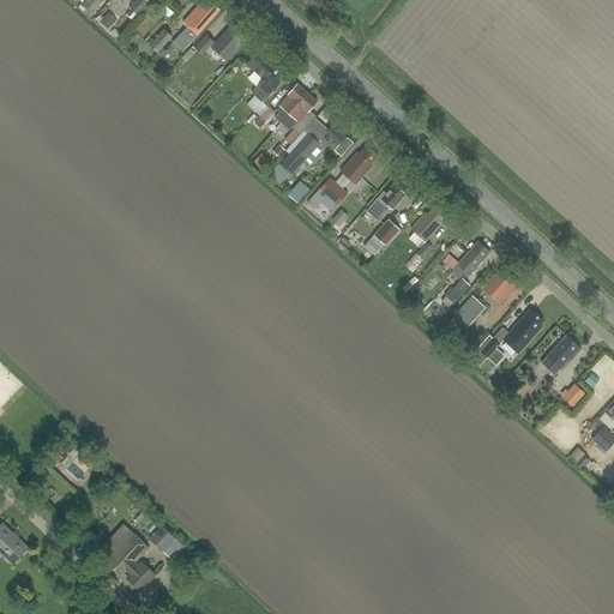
[(104,0),(84,0),(82,2),(94,13),(104,0)]
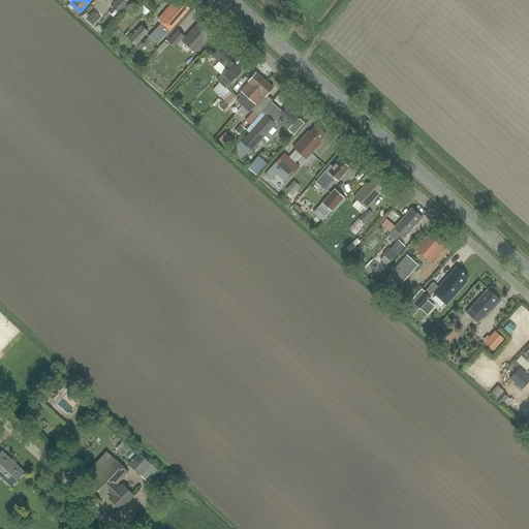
[(118,13),(128,1),(125,0),(118,0),(112,8),(118,13)]
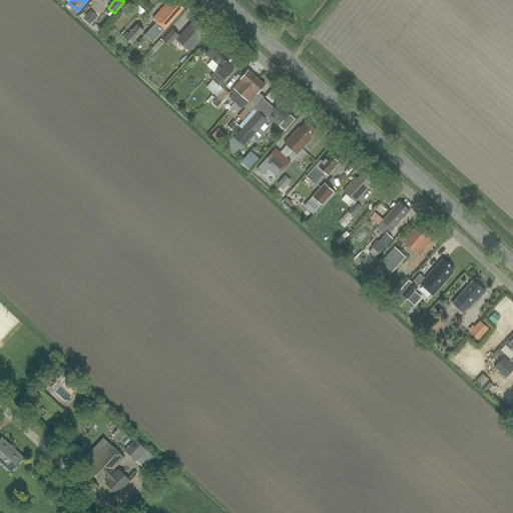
[(152,43),(183,8),(174,1),(171,5),(168,2),(153,19),(157,23),(145,36),(152,43)]
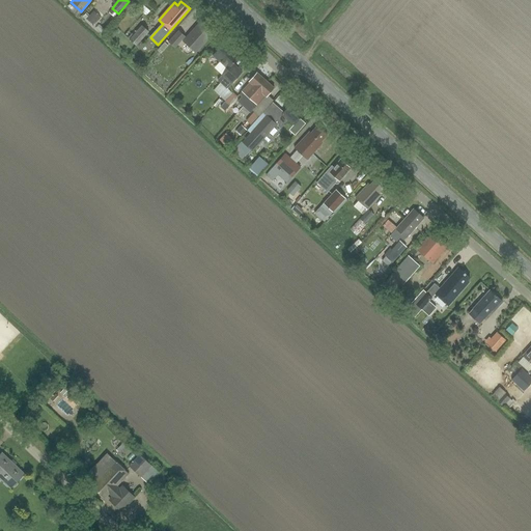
[(93,25),(101,17),(94,11),(87,19),(93,25)]
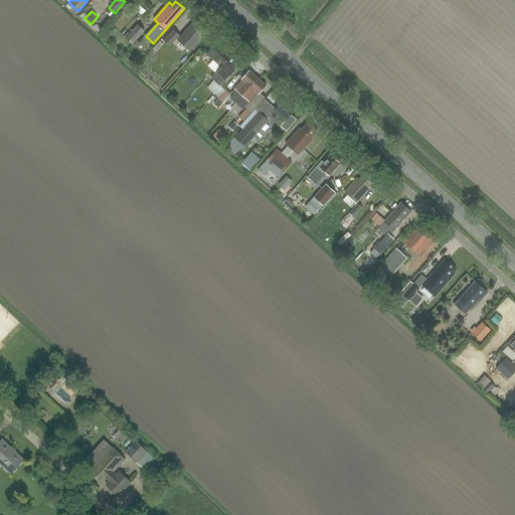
[(190,50),(206,32),(194,22),(181,37),(173,30),(164,41),(169,46),(176,37),(190,50)]
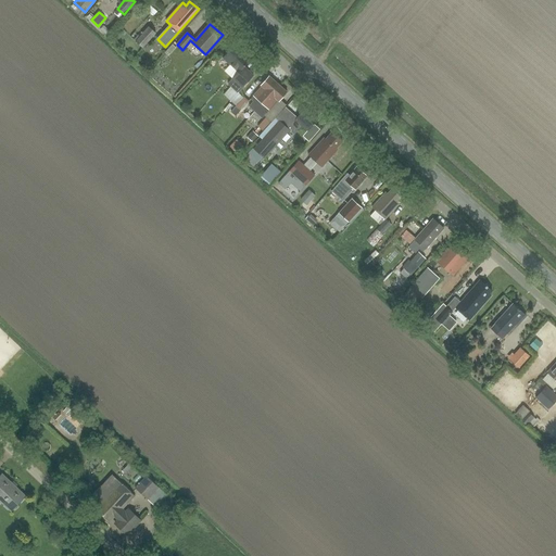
[(144,49),(156,36),(150,29),(137,43),(144,49)]
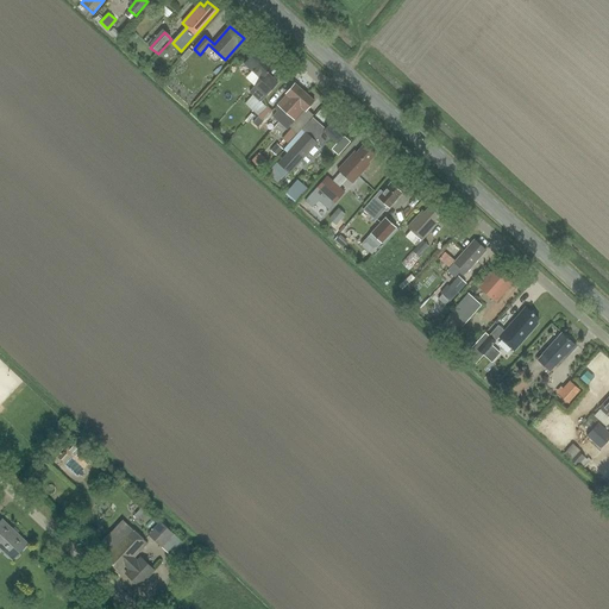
[(274,66),(256,49),(244,63),(261,79),(250,92),(261,101),(277,82),(267,73),(274,66)]
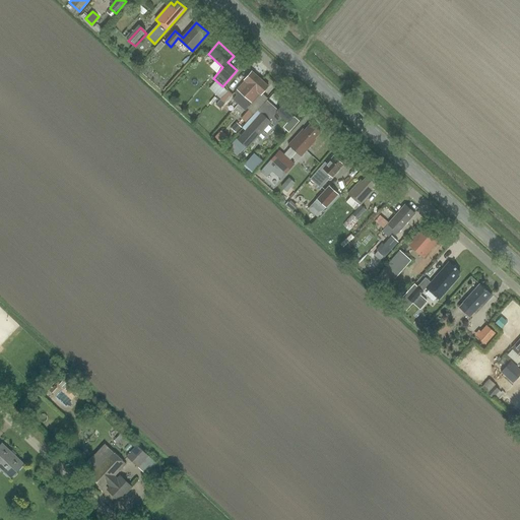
[(268,86),(252,71),(244,80),(245,80),(237,89),(237,90),(235,92),(237,94),(233,100),(245,111),(247,108),(249,109),(241,118),(246,122),(266,100),(261,94),(268,86)]
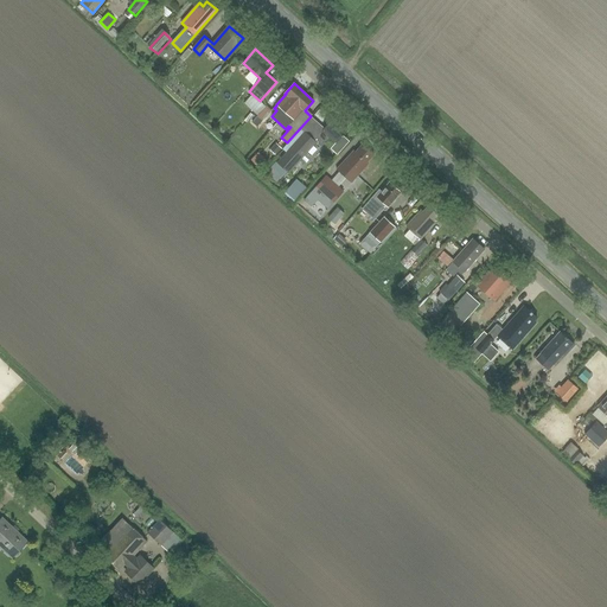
[(269,113),(263,108),(257,116),(262,121),(269,113)]
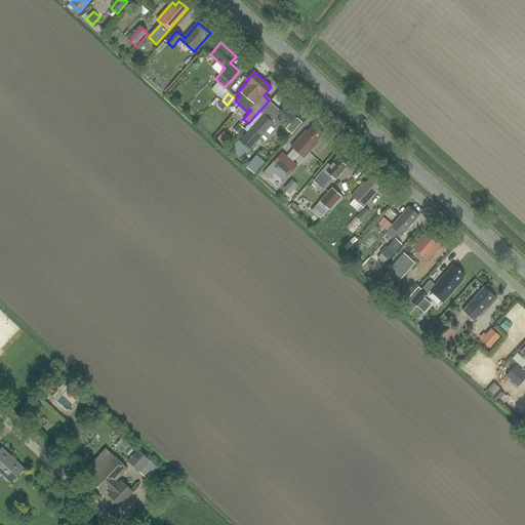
[(300,113),(288,102),(271,120),(278,126),(283,120),(289,125),(286,128),(291,133),(301,122),(296,117),(300,113)]
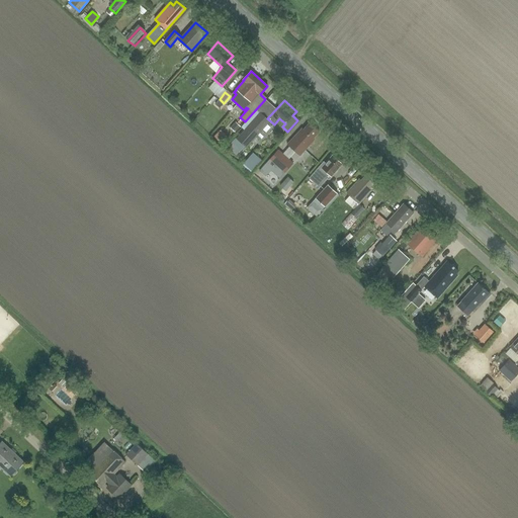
[(250,151),(260,141),(256,137),(270,121),(258,110),(241,127),(244,131),(237,139),(250,151)]
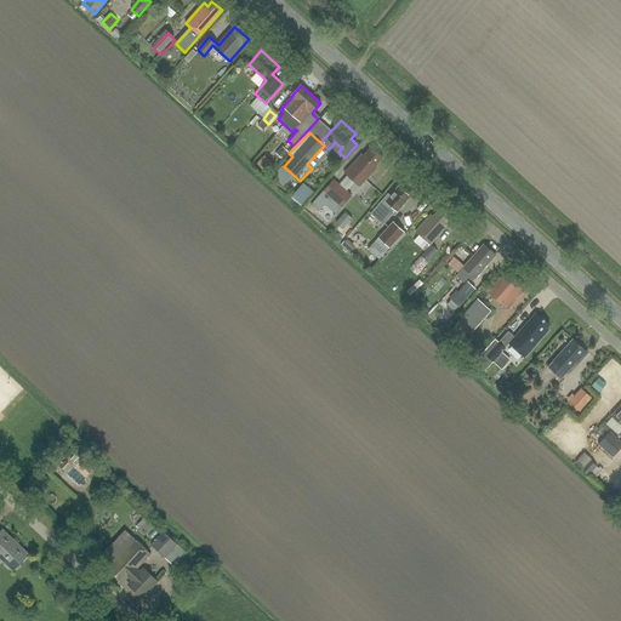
[(334,180),(322,192),(341,209),(352,197),(347,192),(354,182),(360,187),(377,167),(376,166),(383,159),(370,147),(363,155),(362,154),(345,172),(347,176),(340,184),(334,180)]
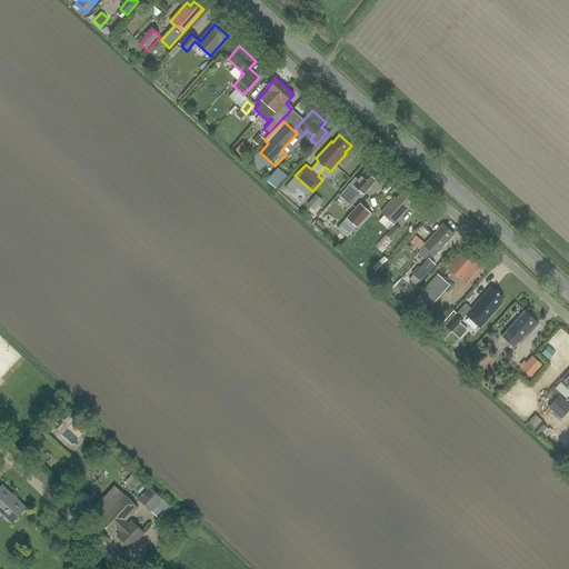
[(276,188),(288,175),(278,167),(267,180),(276,188)]
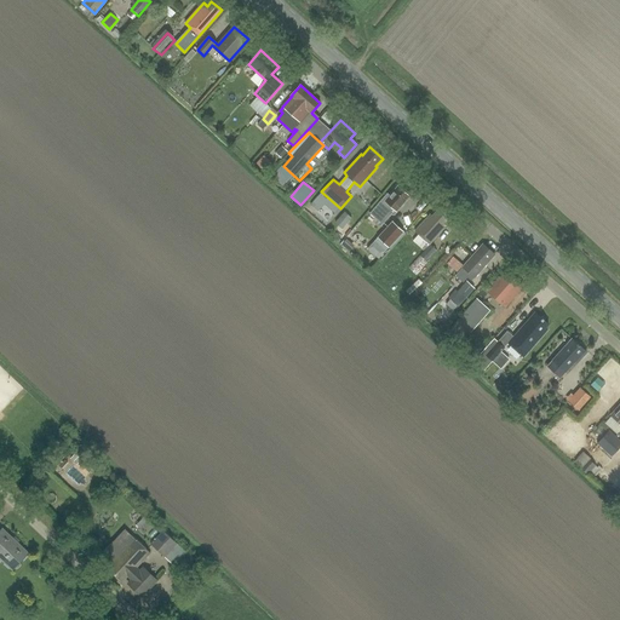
[(389,194),(371,214),(384,224),(396,211),(397,212),(411,196),(400,187),(391,196),(389,194)]
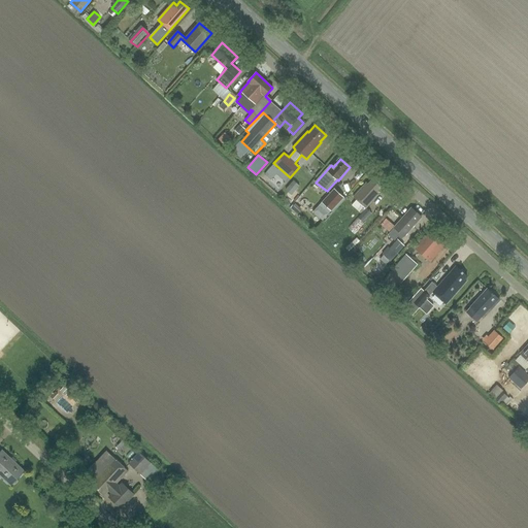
[(361,215),(349,228),(355,234),(364,224),(363,223),(372,213),(365,207),(378,194),(376,192),(382,186),(373,177),(368,184),(366,183),(354,197),(357,200),(352,205),(361,215)]
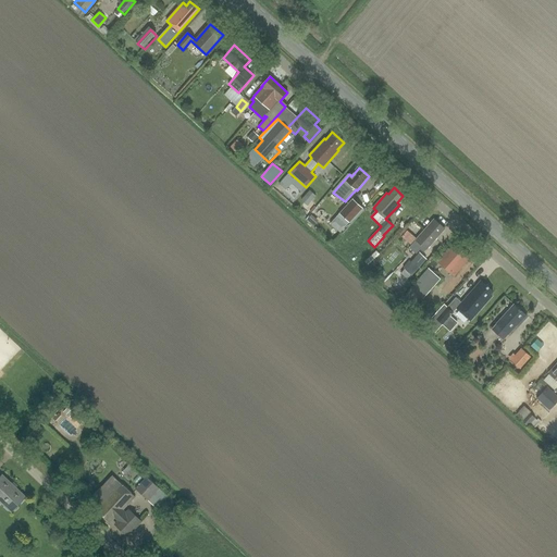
[(306,196),(301,209),(310,211),(314,199),(306,196)]
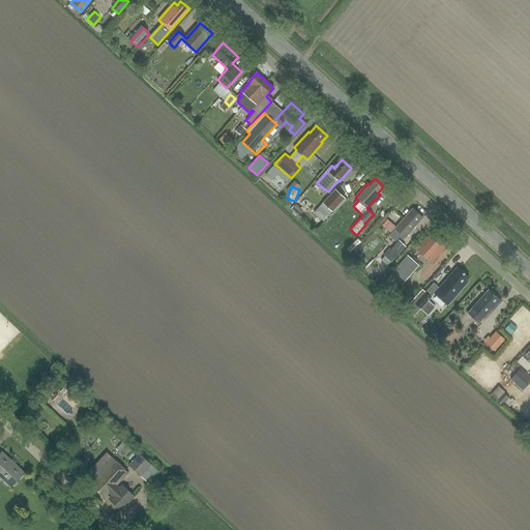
[(315,213),(323,222),(344,198),(334,189),(315,213)]
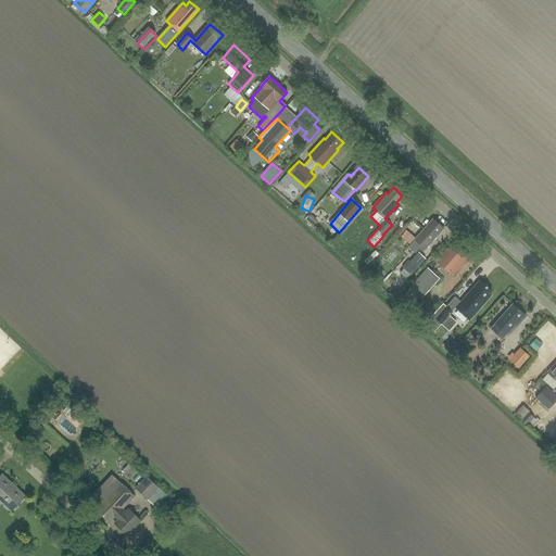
[(444,229),(432,218),(411,244),(417,250),(421,245),(426,250),(434,239),(436,239),(444,229)]
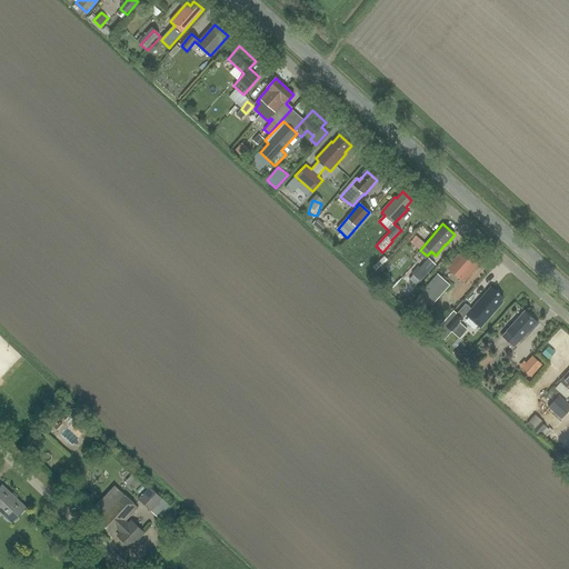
[(463,282),(479,266),(473,260),(476,258),(469,252),(467,255),(463,252),(448,269),(463,282)]
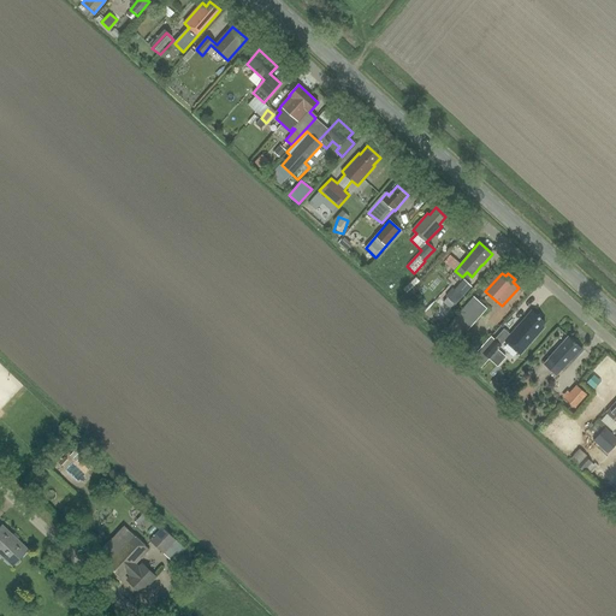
[(456,306),(473,288),(465,279),(448,298),(456,306)]
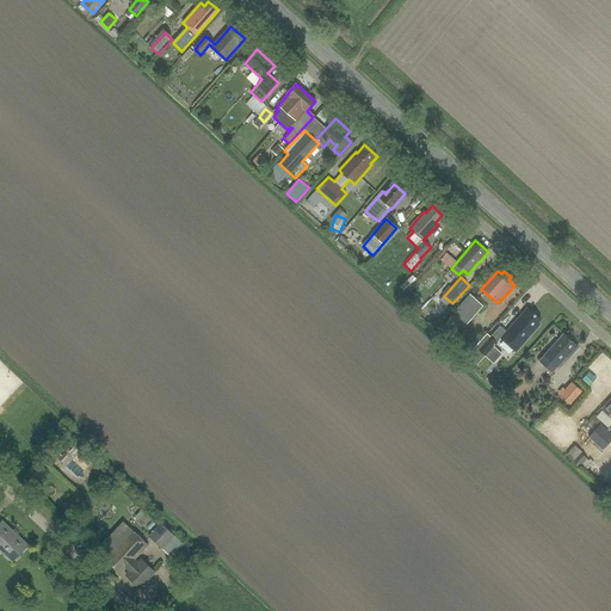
[(471,294),(445,321),(458,334),(485,307),(471,294)]
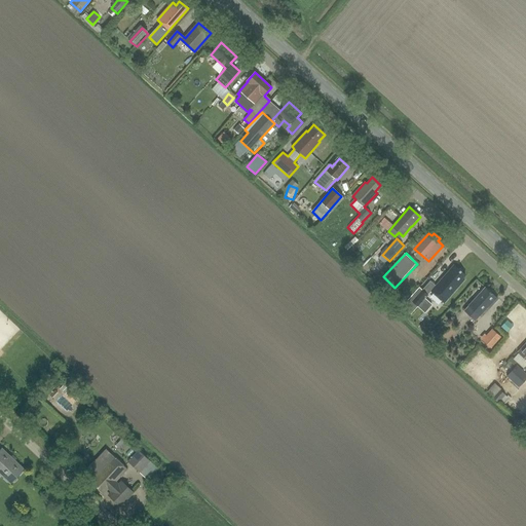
[(465,280),(463,278),(465,275),(454,265),(436,286),(430,292),(444,303),(465,280)]
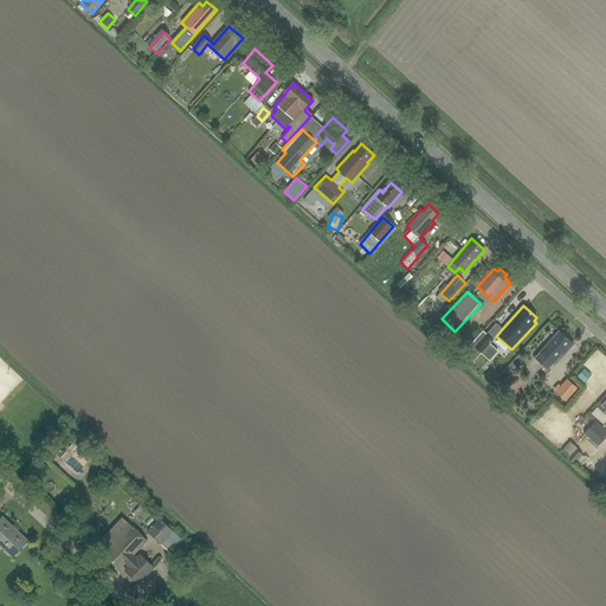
[(474,362),(482,354),(490,361),(498,352),(490,345),(494,341),(492,340),(496,336),(502,329),(496,324),(487,334),(483,331),(463,353),(474,362)]
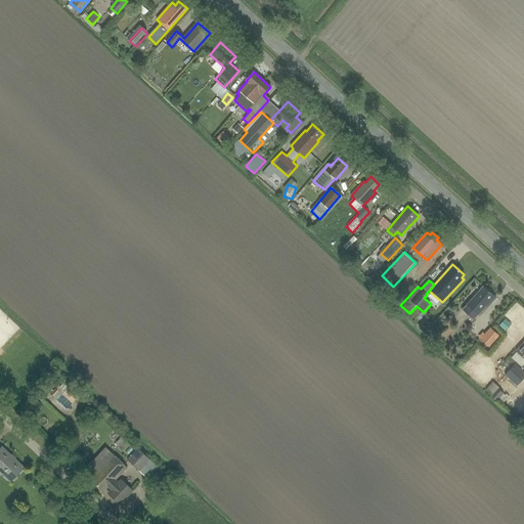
[(484,287),(463,310),(474,320),(486,307),(488,308),(496,299),(495,298),(495,297),(484,287)]
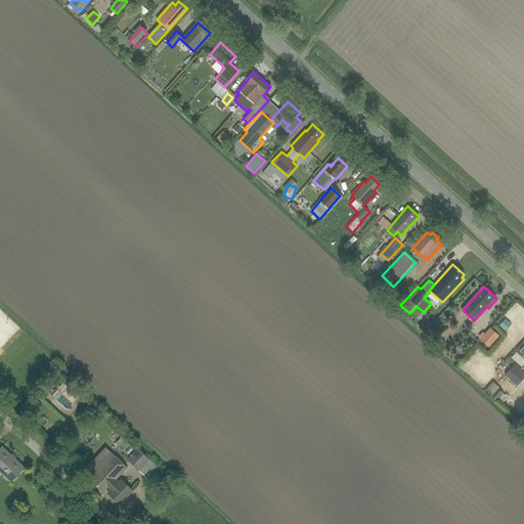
[(489,347),(498,337),(490,329),(481,339),(489,347)]
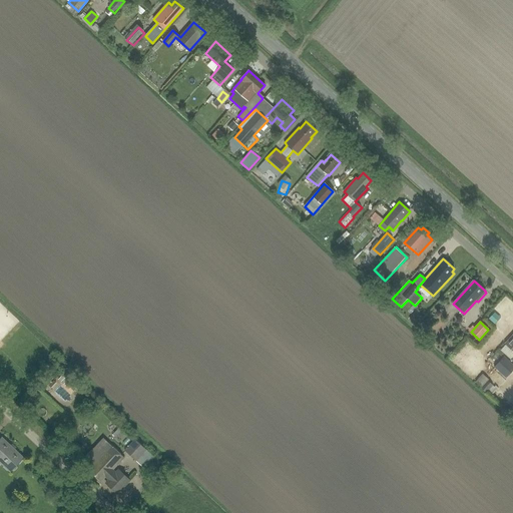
[(505,379),(512,370),(512,365),(504,357),(494,368),(505,379)]
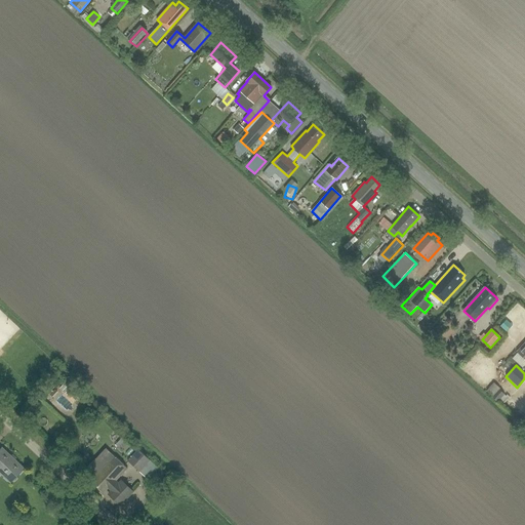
[(509,399),(505,395),(499,390),(500,389),(494,382),(486,391),(497,402),(498,401),(503,404),(509,399)]
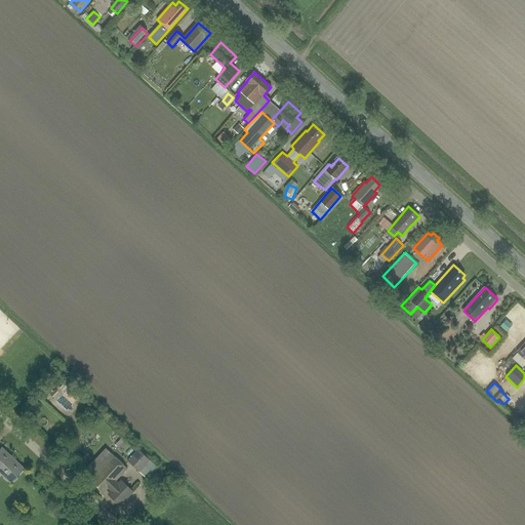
[(1,447),(0,448),(0,472),(10,483),(12,482),(14,482),(17,479),(16,477),(24,469),(1,447)]
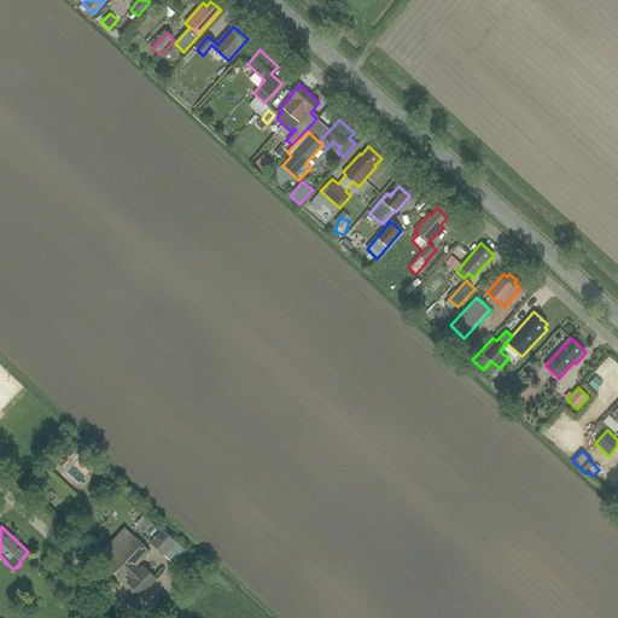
[(163,530),(151,543),(165,557),(178,543),(163,530)]
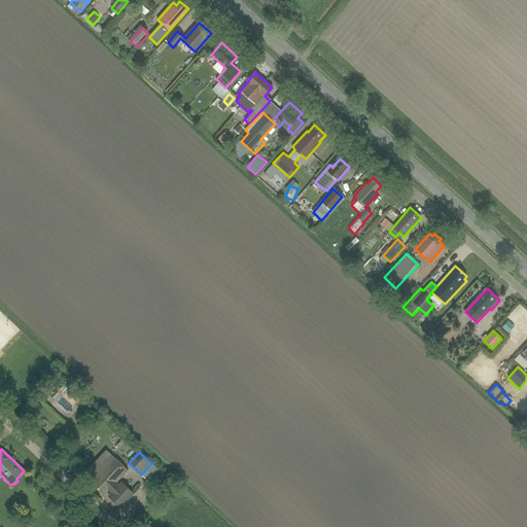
[(113,457),(93,480),(96,483),(94,486),(103,495),(108,490),(112,493),(108,497),(119,507),(133,493),(121,483),(118,486),(115,484),(128,470),(113,457)]
